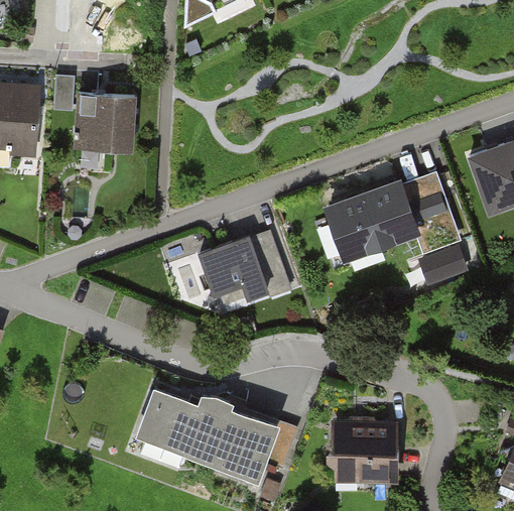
[(249,0),(190,0),(190,29),(249,0)]
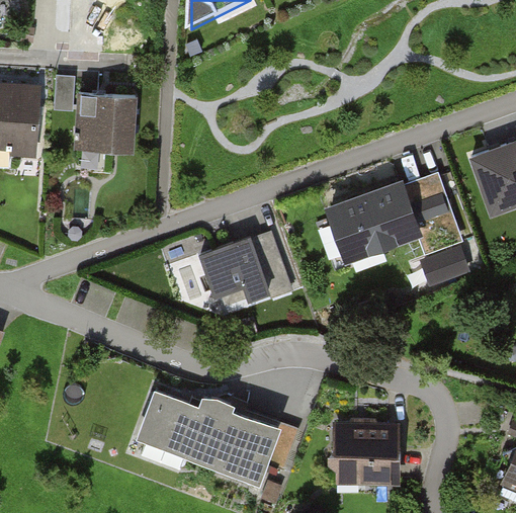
[(70,77),(60,77),(58,111),(76,112),(78,78),(70,77)]
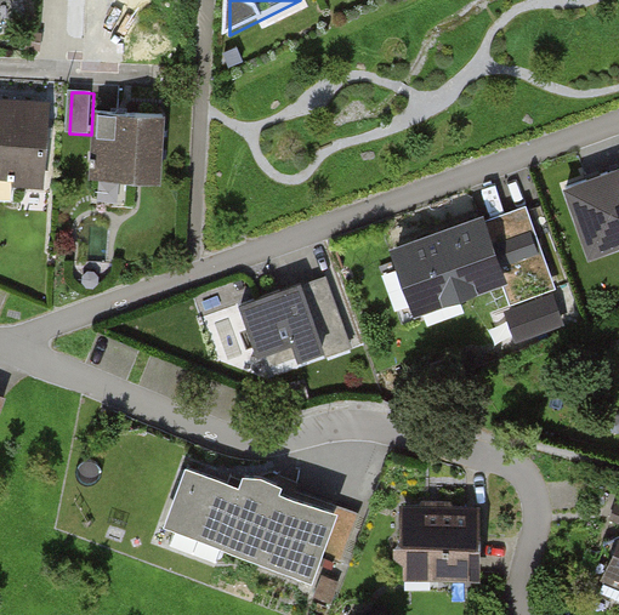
[(45,106),(0,103),(0,186),(40,188),(45,106)]
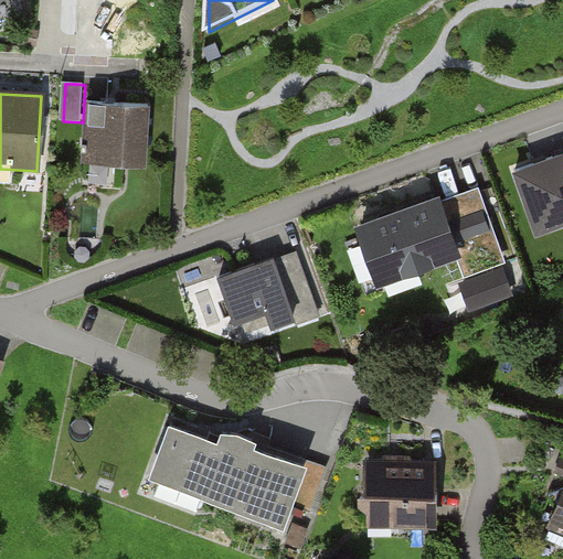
[(153,104),(92,99),(87,163),(129,167),(149,168),(153,104)]
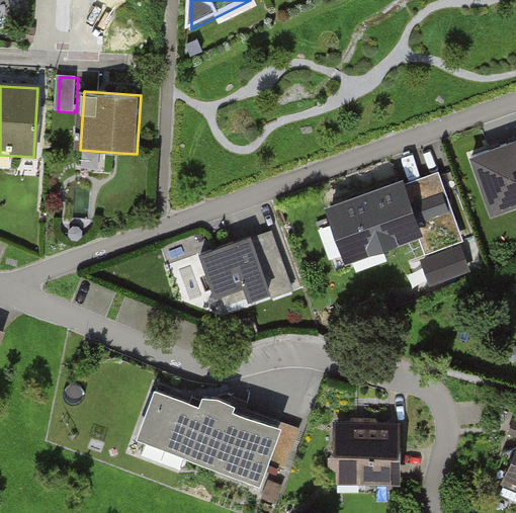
[(515,142),(473,156),(494,219),(515,211),(515,142)]
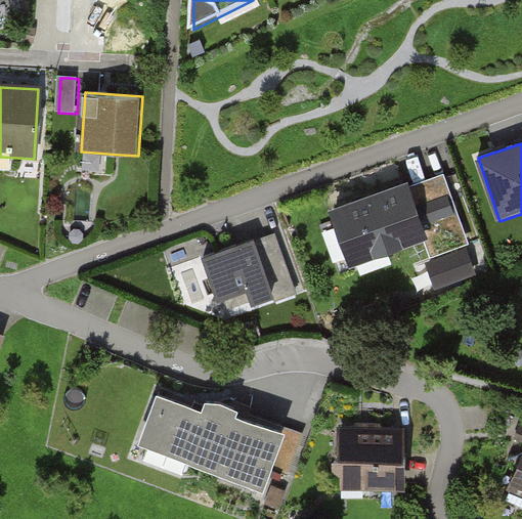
[(370,195),(338,206),(360,264),(433,236),(414,187),(373,204),(370,195)]
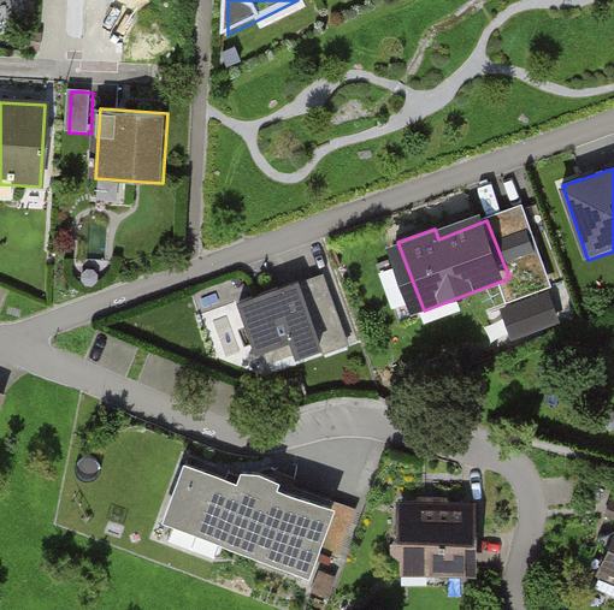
[(323,276),(230,308),(253,375),(347,343),(323,276)]
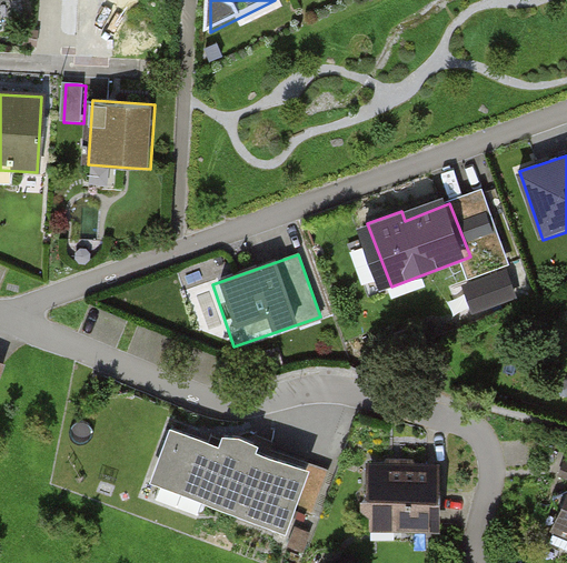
[(311,473),(167,421),(145,481),(289,534),(311,473)]
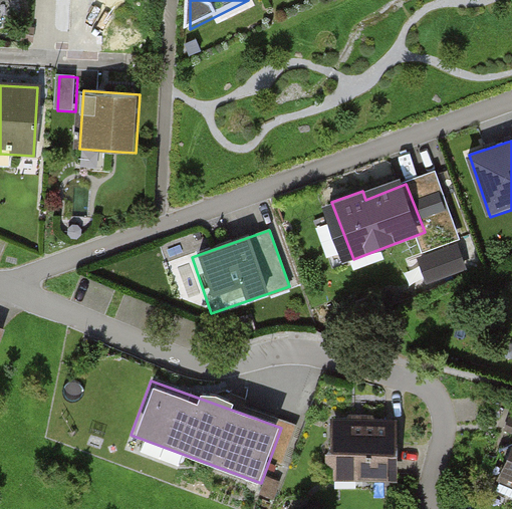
[(395,420),(325,421),(325,481),(396,480),(395,420)]
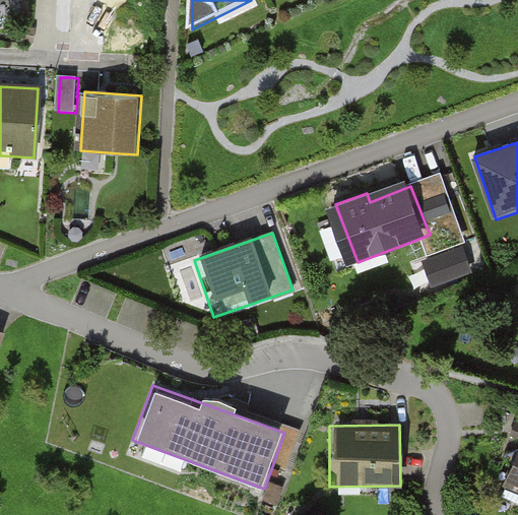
[(517,437),(496,496),(517,504),(517,437)]
